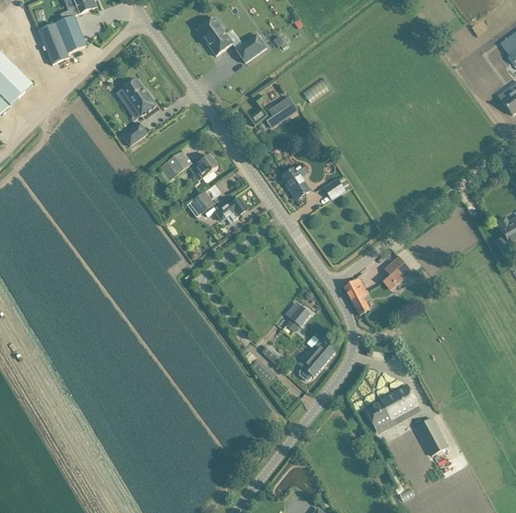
[(76,4),(60,11),(63,18),(74,14),(79,12),(96,5),(94,0),(92,0),(75,0),(76,3),(76,4)]
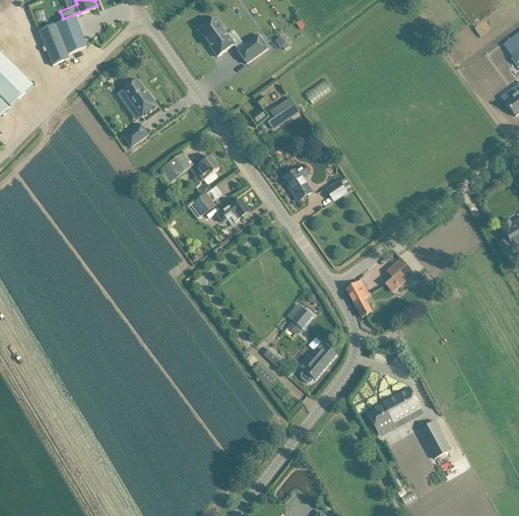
[(74,14),(63,18),(38,29),(52,63),(69,57),(67,52),(86,45),(74,14)]
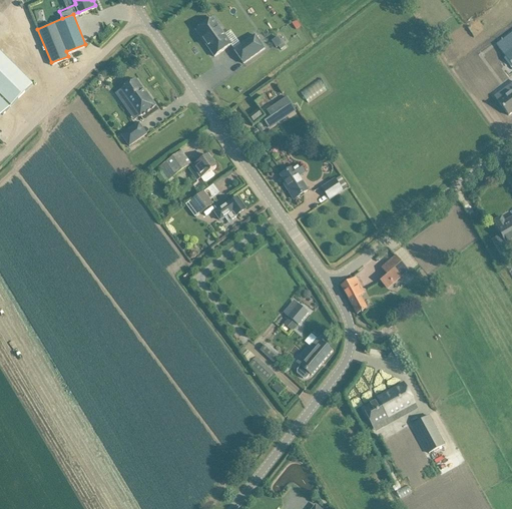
[(230,42),(212,15),(195,27),(213,54),(230,42)]
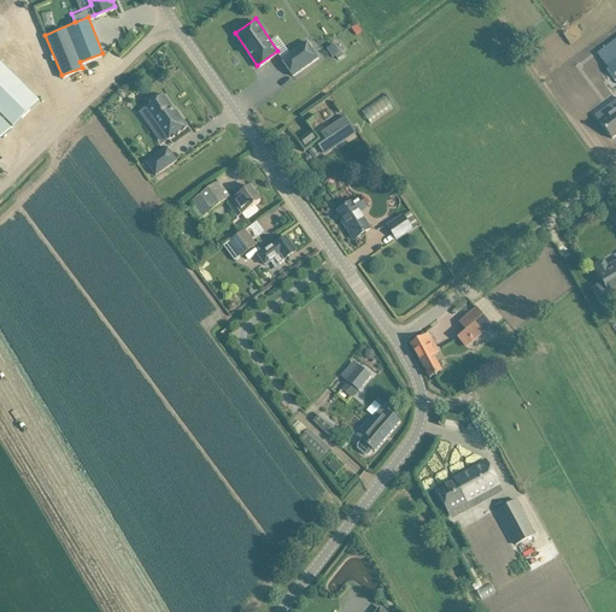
[(33,31),(27,34),(34,51),(40,48),(33,31)]
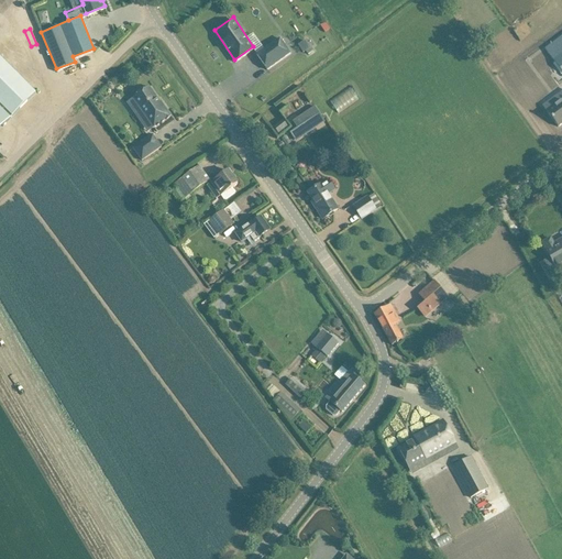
[(561,31),(543,45),(561,70),(561,31)]
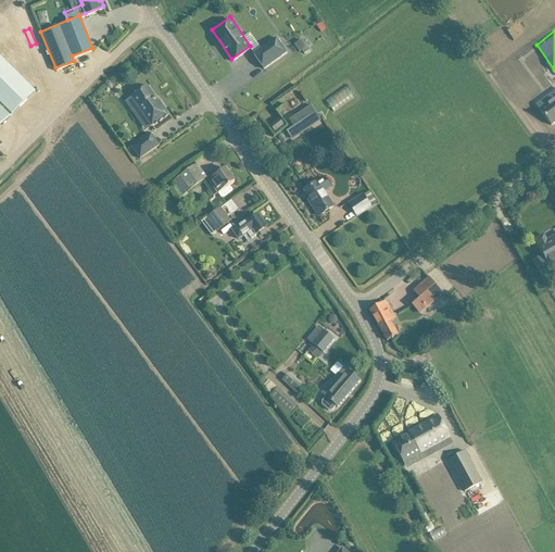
[(276,35),(252,51),(263,65),(286,49),(276,35)]
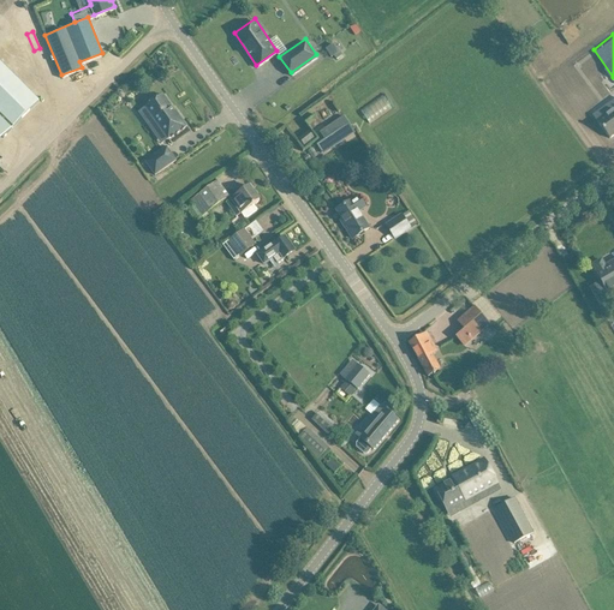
[(333,40),(325,46),(331,53),(338,47),(333,40)]
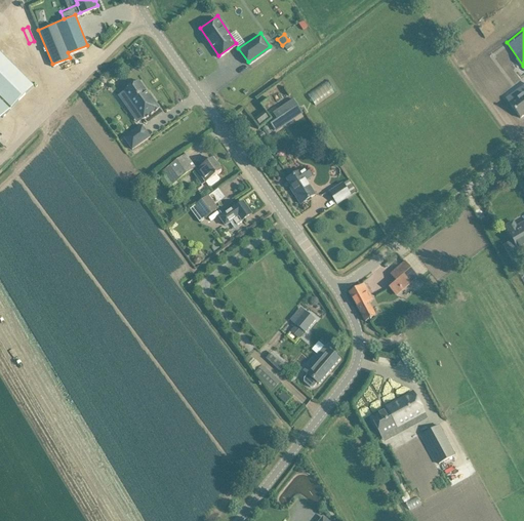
[(0,116),(10,106),(33,83),(0,50),(0,116)]
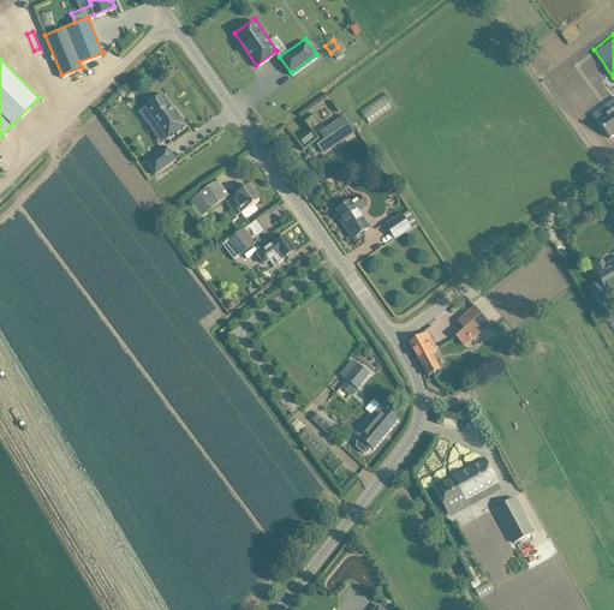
[(166,137),(186,123),(176,107),(174,108),(161,91),(143,105),(151,117),(149,118),(155,126),(158,125),(166,137)]
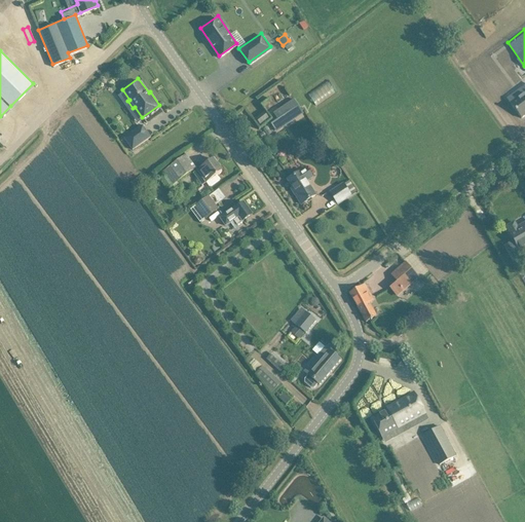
[(510,101),(510,102),(520,115),(524,111),(524,81),(521,85),(524,89),(511,101),(510,101)]
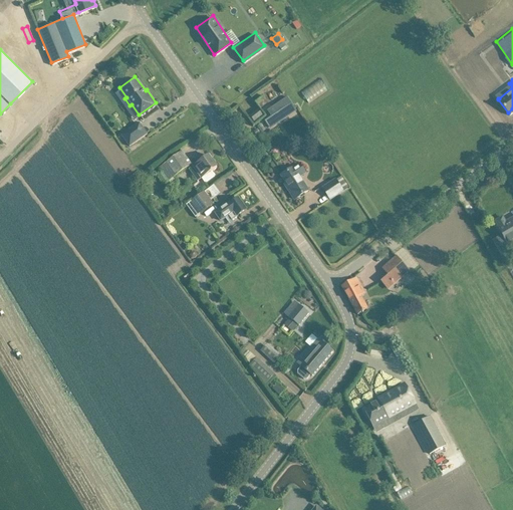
[(268,125),(295,107),(287,93),(270,105),(274,111),(264,118),(268,125)]
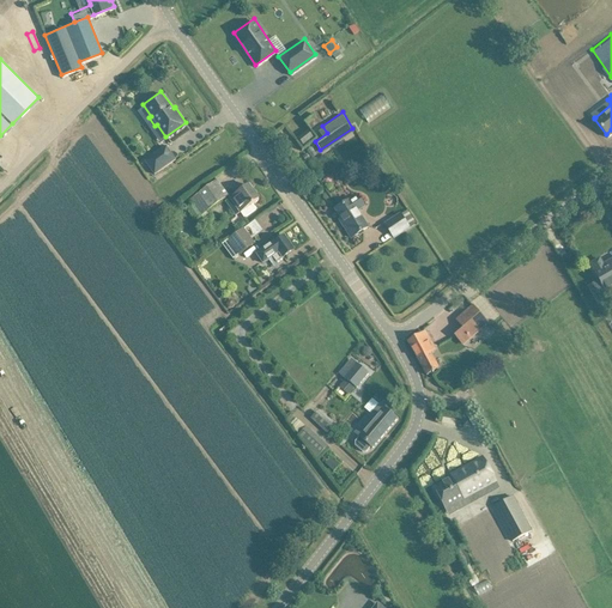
[(307,128),(297,135),(302,143),(313,135),(307,128)]
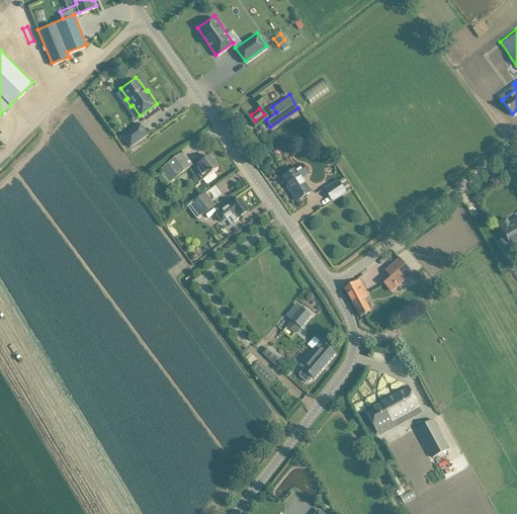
[(140,120),(121,134),(130,146),(149,133),(140,120)]
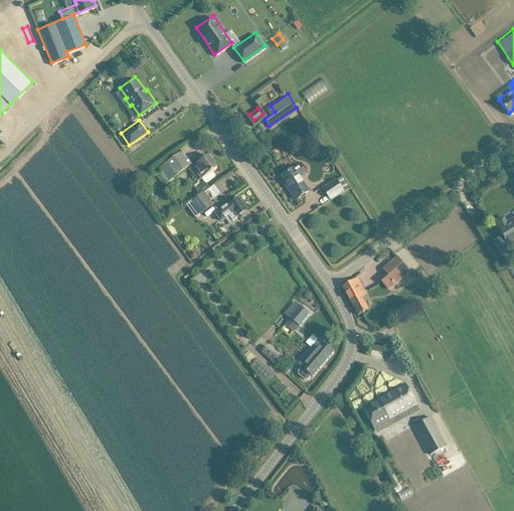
[(181,149),(159,165),(161,168),(156,172),(163,181),(190,161),(181,149)]
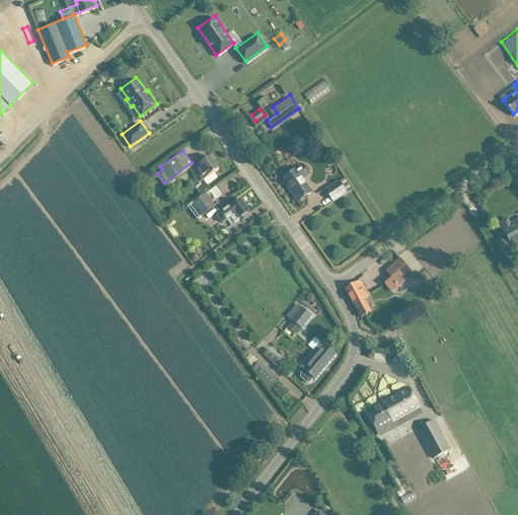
[(190,168),(199,180),(202,177),(212,170),(218,166),(210,154),(201,160),(199,161),(193,165),(190,168)]
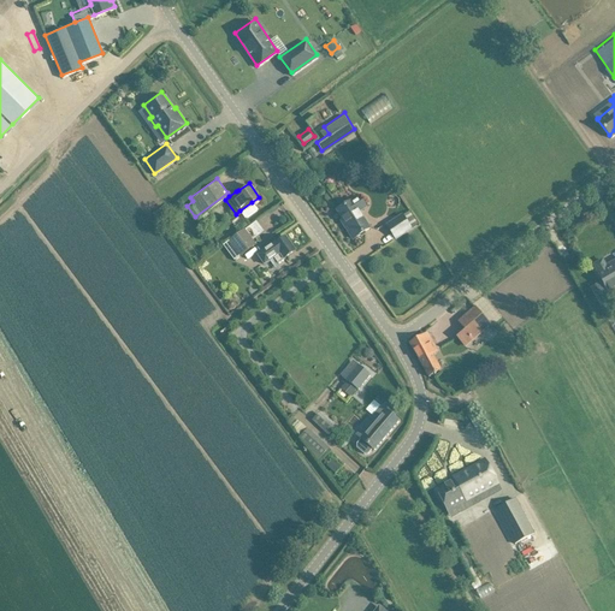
[(368,225),(358,208),(366,202),(359,193),(336,207),(347,223),(344,224),(353,236),(368,225)]
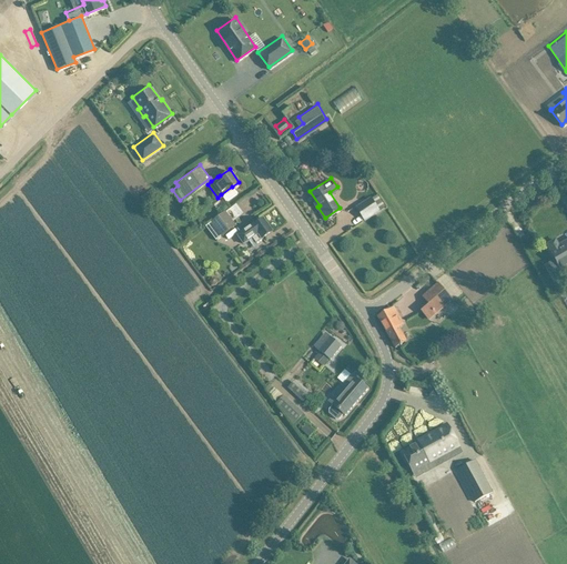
[(224,199),(235,191),(232,187),(221,194),(224,199)]
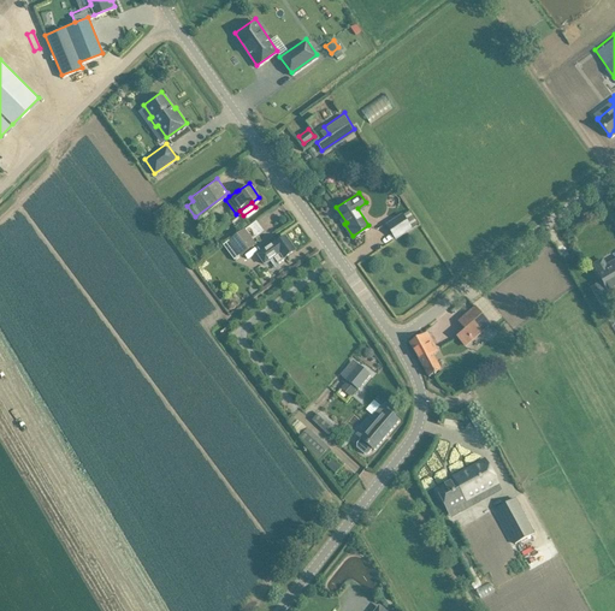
[(401,212),(396,215),(385,221),(395,236),(411,225),(401,212)]
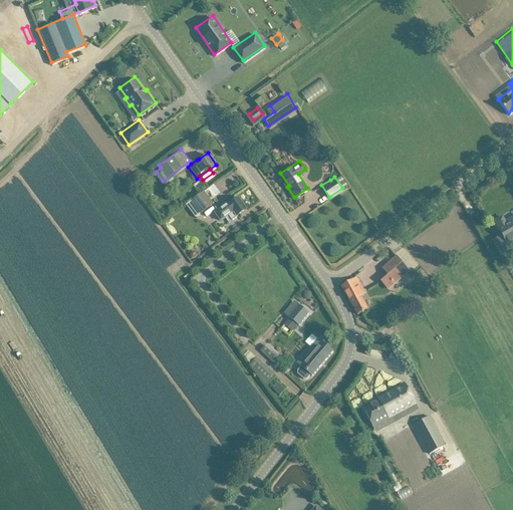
[(203,189),(185,202),(195,215),(213,201),(203,189)]
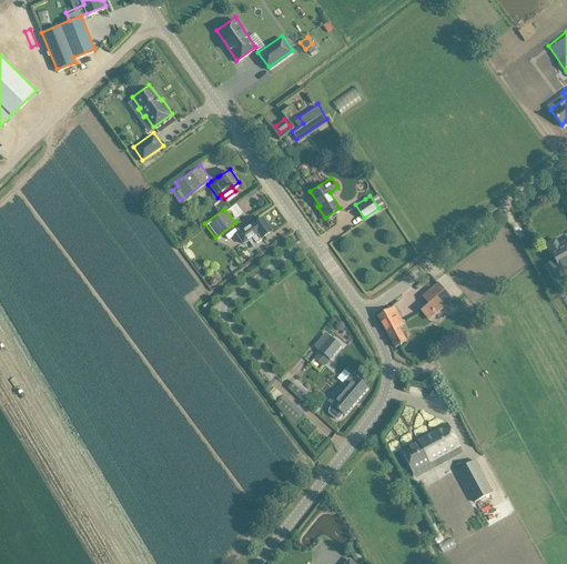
[(246,227),(238,232),(243,240),(257,230),(261,237),(272,229),(262,215),(252,223),(246,227)]
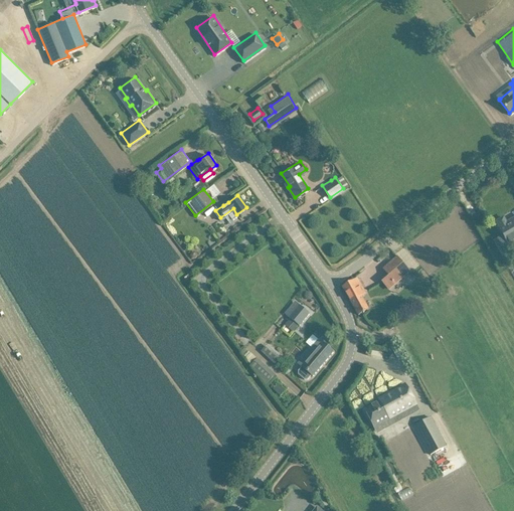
[(503,232),(495,236),(502,249),(513,241),(513,214),(506,220),(503,214),(496,218),(499,224),(498,224),(503,232)]
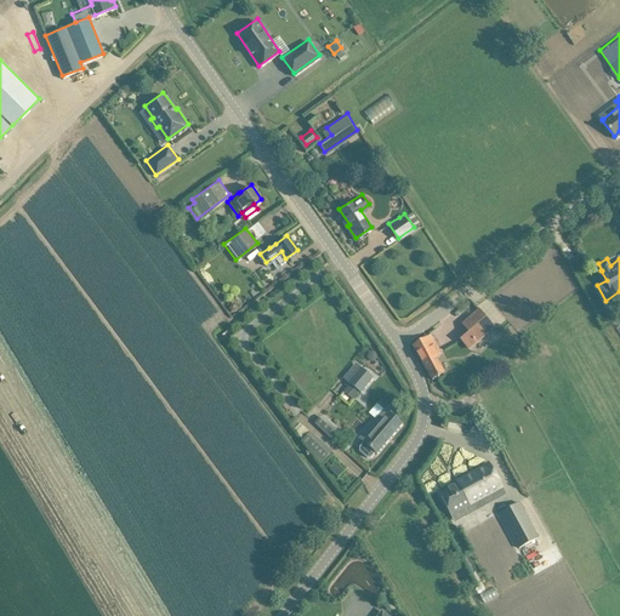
[(491,323),(485,315),(478,307),(461,320),(468,329),(460,336),(467,344),(491,323)]
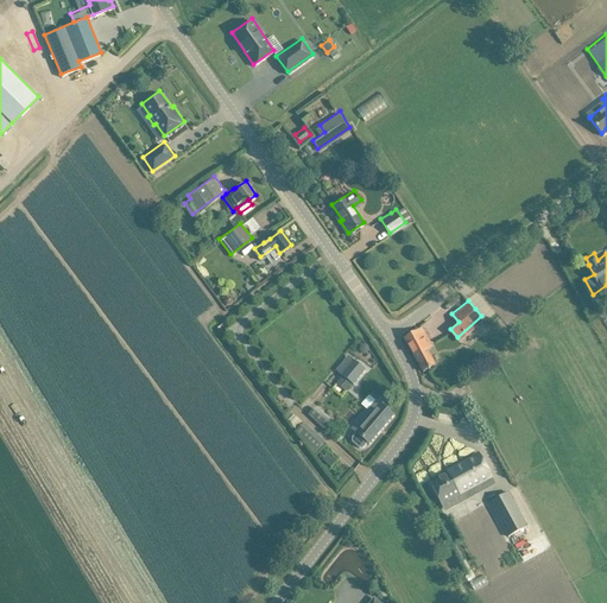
[(430,343),(427,336),(421,325),(404,336),(422,368),(434,362),(425,346),(430,343)]
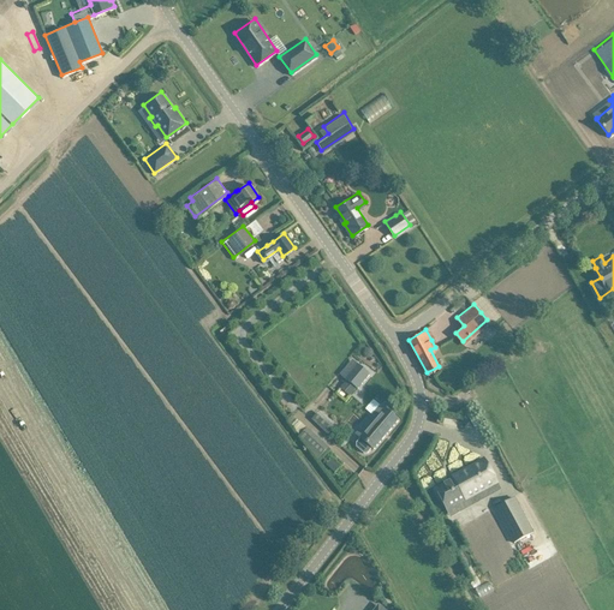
[(369,371),(357,362),(345,376),(357,386),(369,371)]
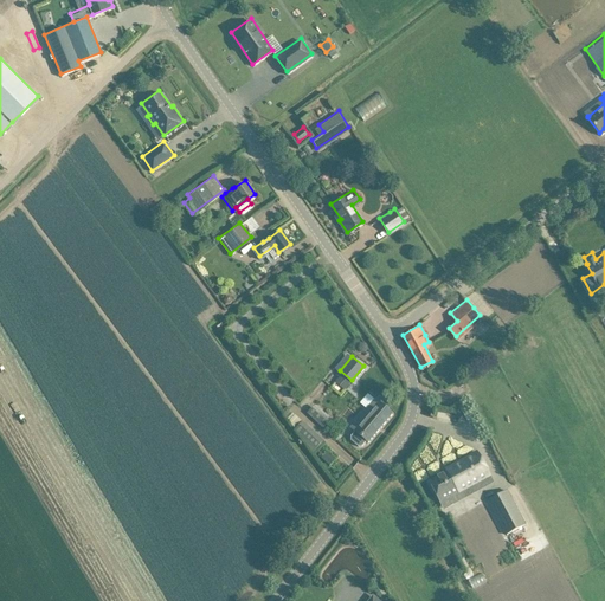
[(352,426),(354,428),(349,433),(351,437),(358,443),(361,443),(365,438),(367,439),(392,411),(377,398),(368,407),(352,426)]
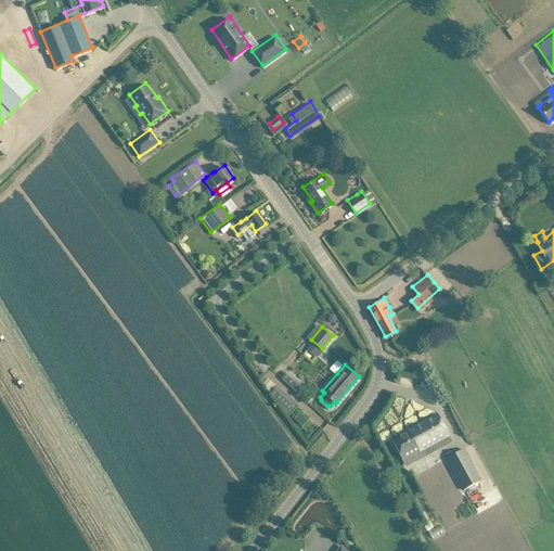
[(300,384),(285,370),(280,375),(295,389),(300,384)]
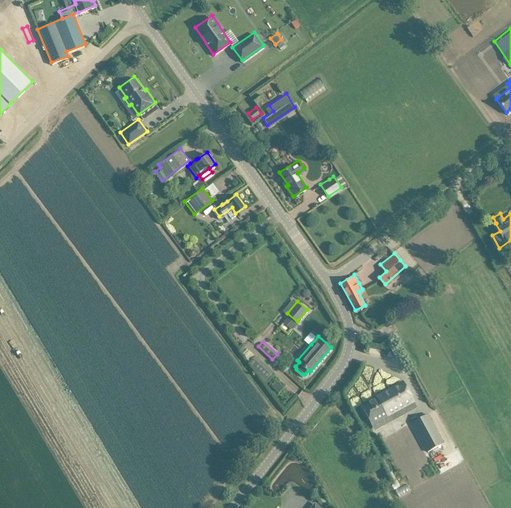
[(412,399),(402,380),(376,394),(377,396),(361,404),(371,421),(412,399)]
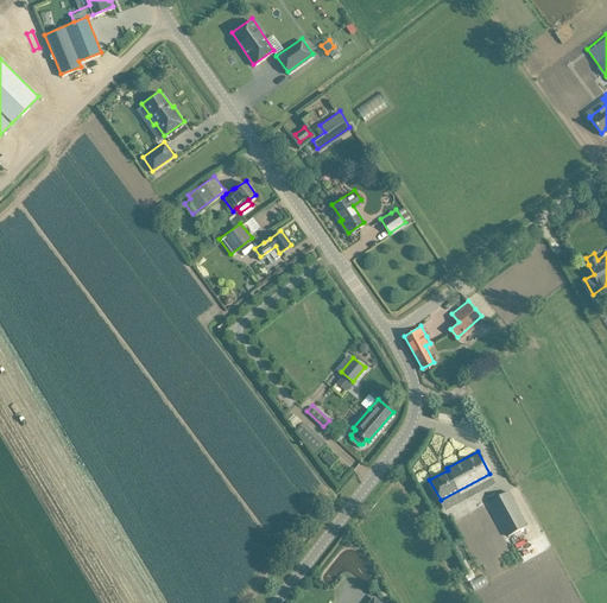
[(507,488),(488,499),(507,533),(526,522),(507,488)]
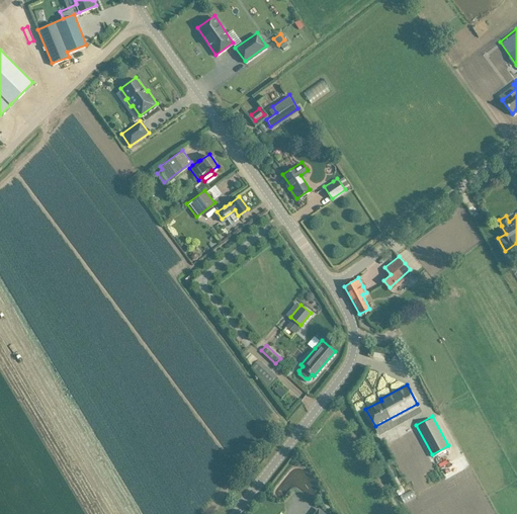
[(434,495),(447,488),(444,483),(431,490),(434,495)]
